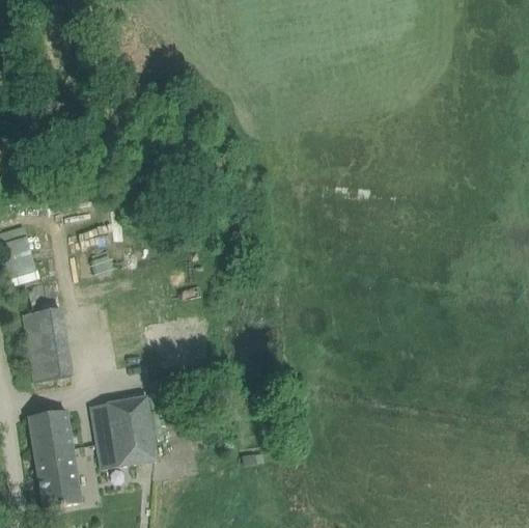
[(11,283),(40,277),(32,235),(3,241),(11,283)]
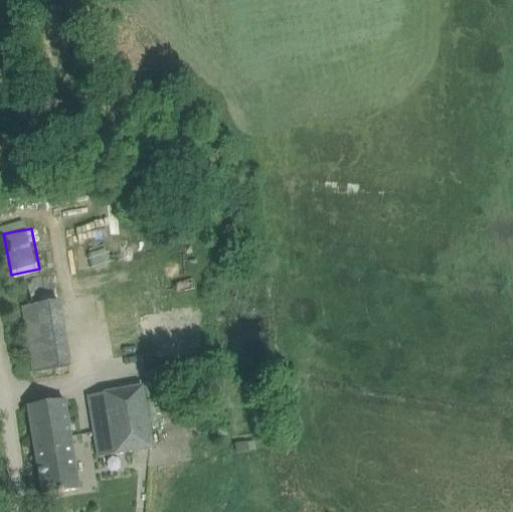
[(20,303),(29,367),(70,362),(60,297),(20,303)]
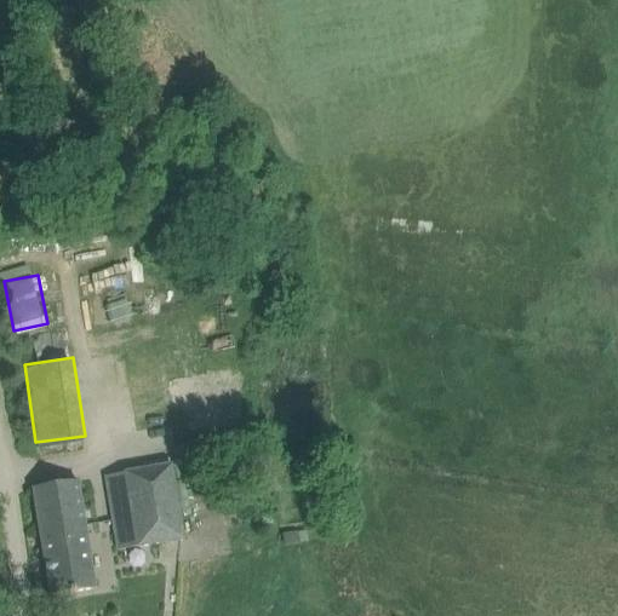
[(116,548),(181,537),(169,462),(104,473),(116,548)]
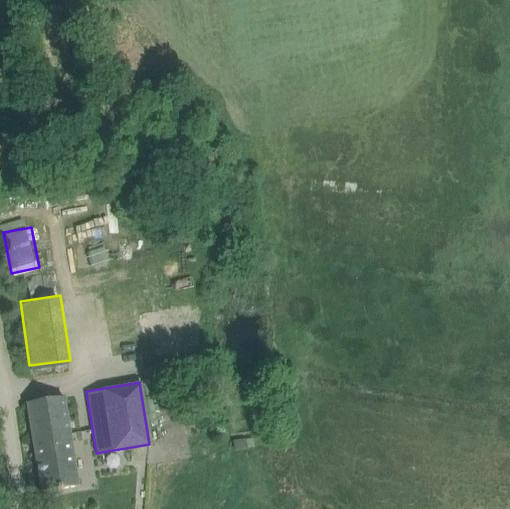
[(26,401),(40,490),(77,484),(62,395),(26,401)]
